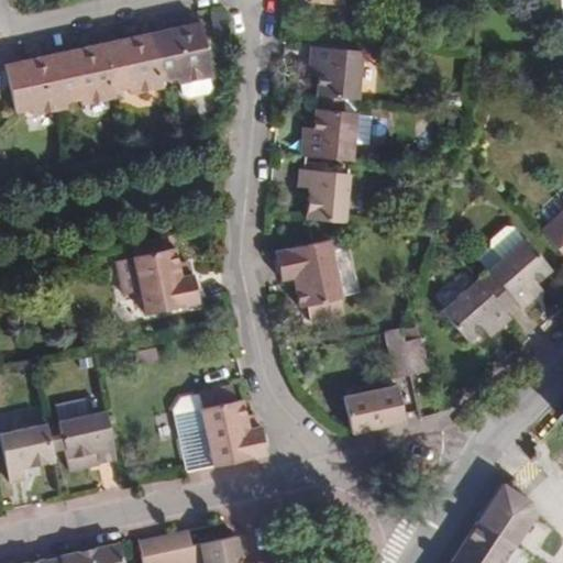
[(167,43),(153,45),(161,80),(175,77),(177,84),(178,84),(181,96),(187,99),(208,94),(211,88),(209,77),(210,76),(199,22),(165,29),(165,31),(167,43)]
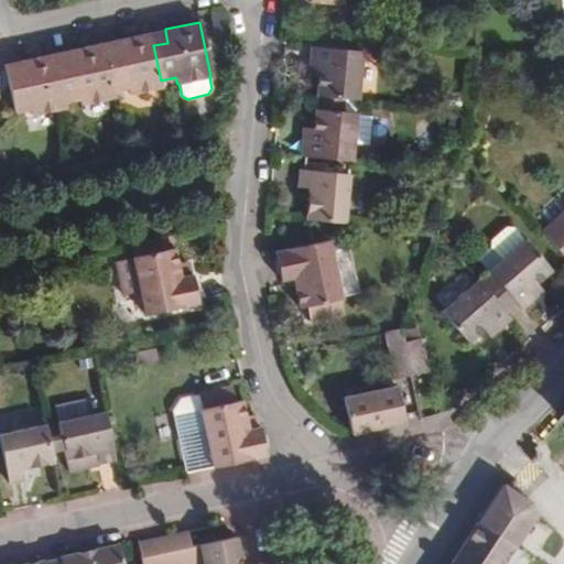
[(165,31),(151,34),(153,45),(167,43),(165,31)]
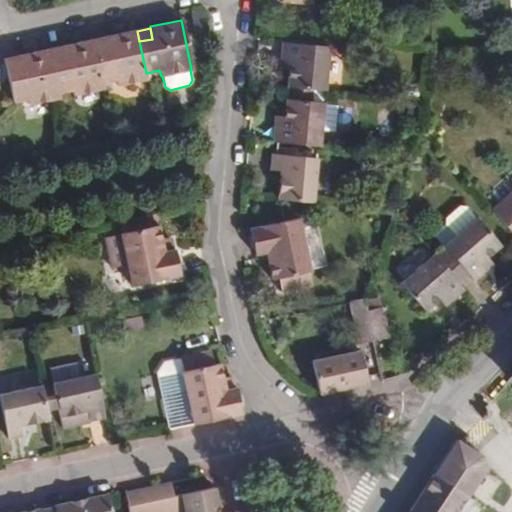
[(139,41),(137,31),(136,30),(106,36),(106,38),(109,48),(95,51),(102,83),(116,79),(117,86),(147,79),(146,73),(139,41)]
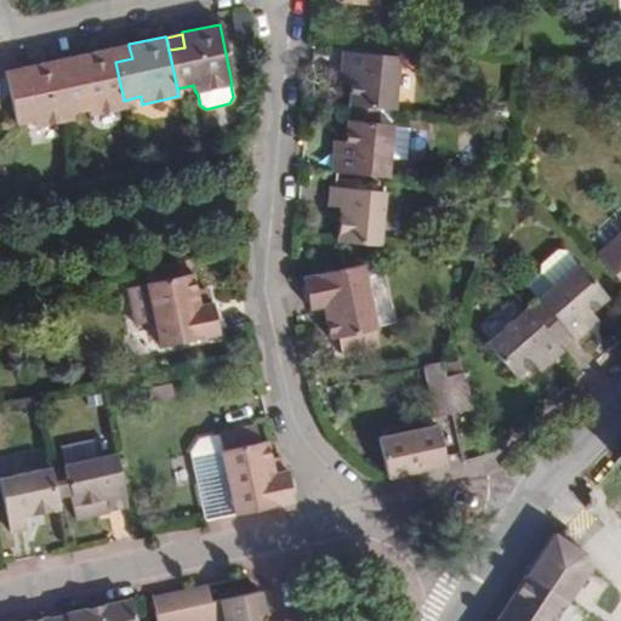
[(129,46),(113,49),(115,62),(132,58),(129,46)]
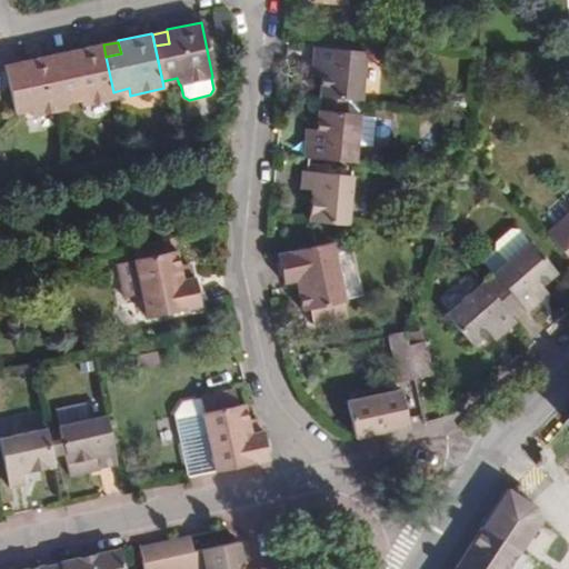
[(106,57),(103,45),(103,43),(69,51),(69,52),(72,65),(57,68),(65,102),(80,100),(81,106),(115,99),(113,92),(106,57)]
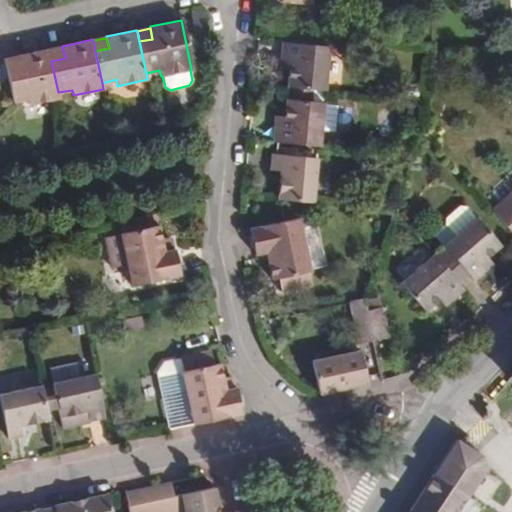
[(292,88),(323,90),(325,90),(329,47),(283,42),(281,59),(291,59),(288,87),(292,88)]
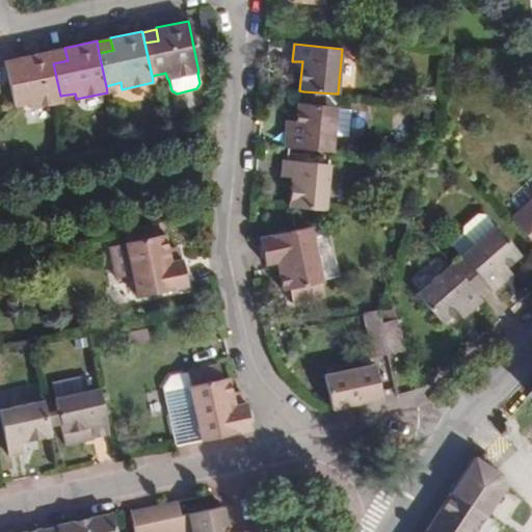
[(64,49),(51,52),(53,63),(68,60),(64,49)]
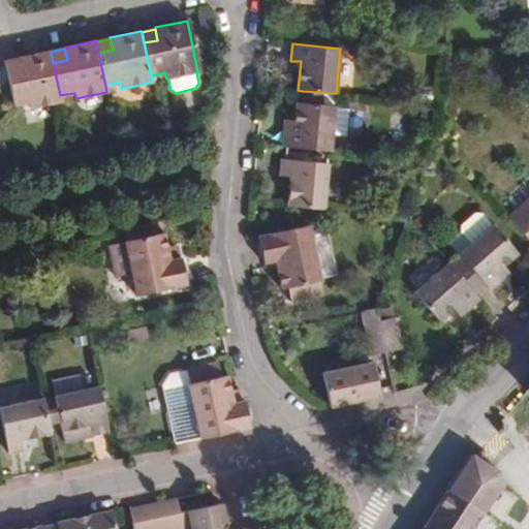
[(53,63),(51,52),(50,51),(19,58),(19,59),(22,70),(6,73),(13,105),(29,101),(30,109),(61,101),(60,95),(53,63)]
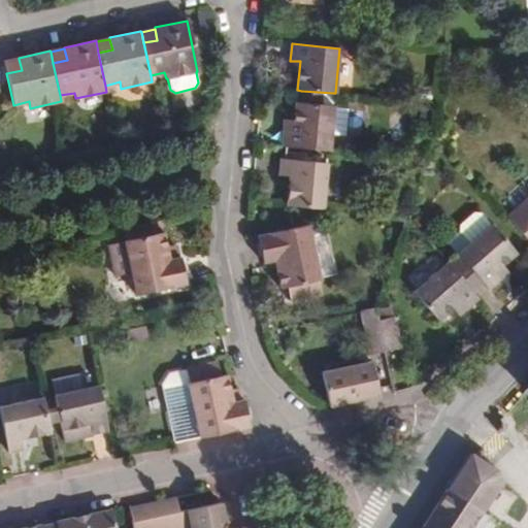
[(4,62),(6,73),(22,70),(19,59),(4,62)]
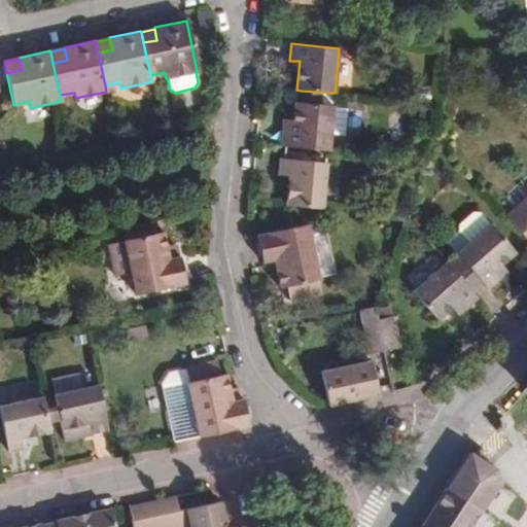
[(331,106),(332,93),(301,91),(300,103),(331,106)]
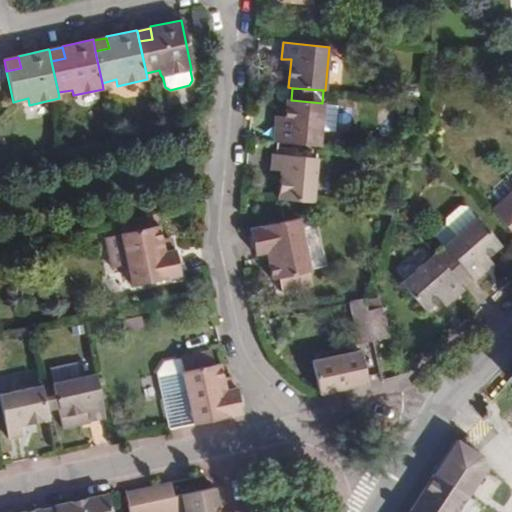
[(321,131),(323,105),(323,103),(322,103),(291,100),(286,99),(284,117),(276,116),(273,142),(319,146),(321,131)]
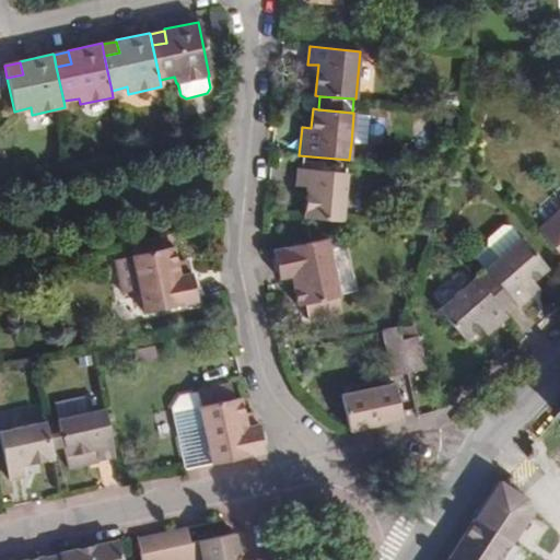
[(369,116),(353,115),(351,143),(366,144),(369,116)]
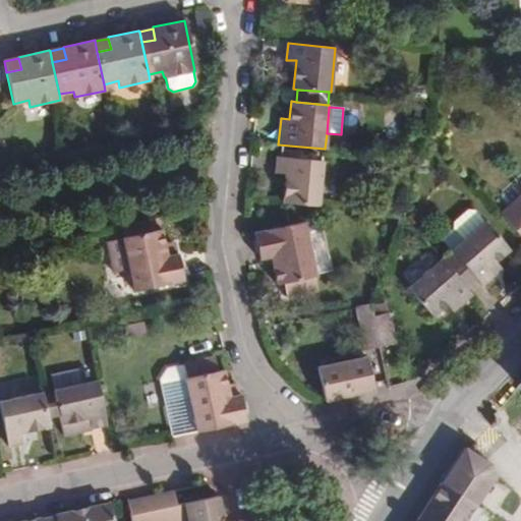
[(283,203),(319,206),(323,161),(278,158),(276,173),(286,173),(283,203)]
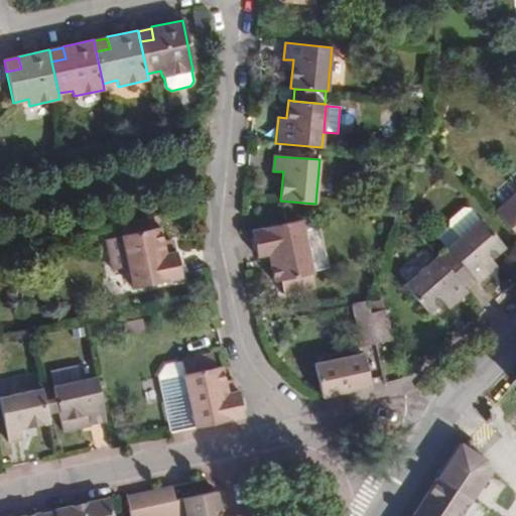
[(515,195),(496,214),(515,235),(515,195)]
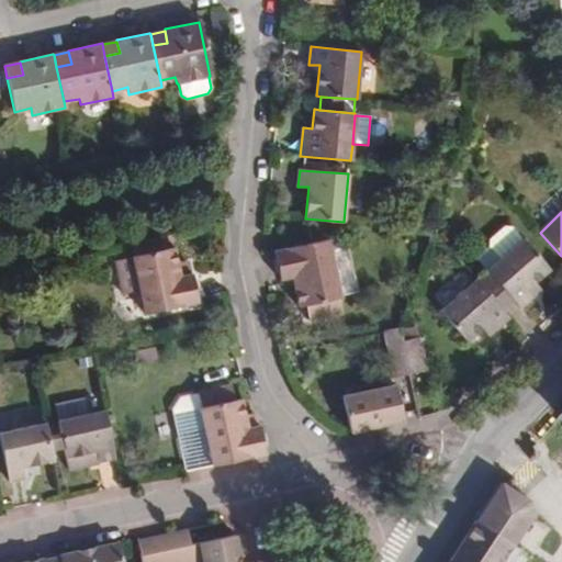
[(476,258),(486,270),(518,242),(505,226),(485,244),(489,248),(476,258)]
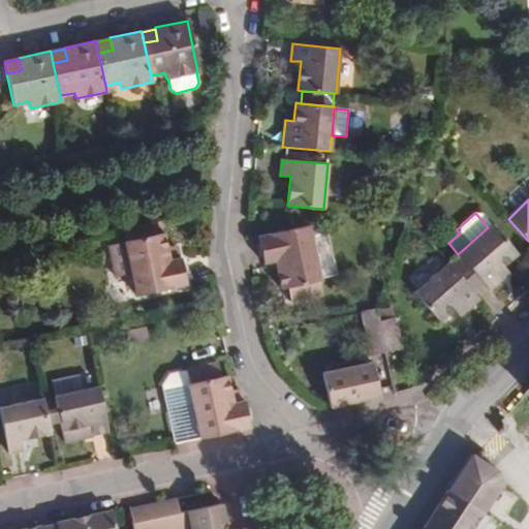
[(124,243),(131,274),(136,297),(186,284),(181,258),(180,258),(179,252),(177,252),(176,247),(166,248),(163,232),(158,234),(156,221),(125,227),(128,240),(124,241),(124,243)]
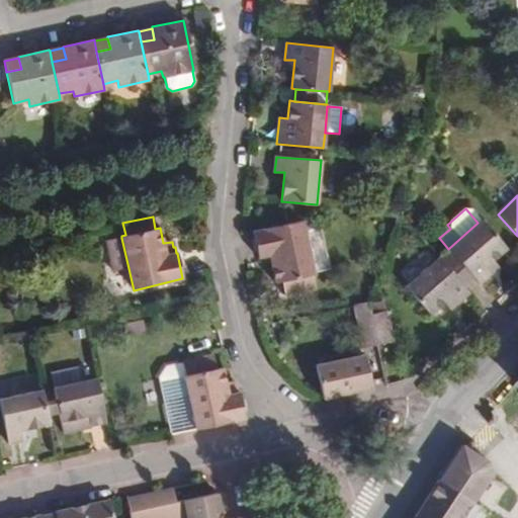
[(485,267),(493,260),(507,249),(482,220),(478,223),(448,249),(449,251),(472,276),(480,284),(491,274),(485,267)]
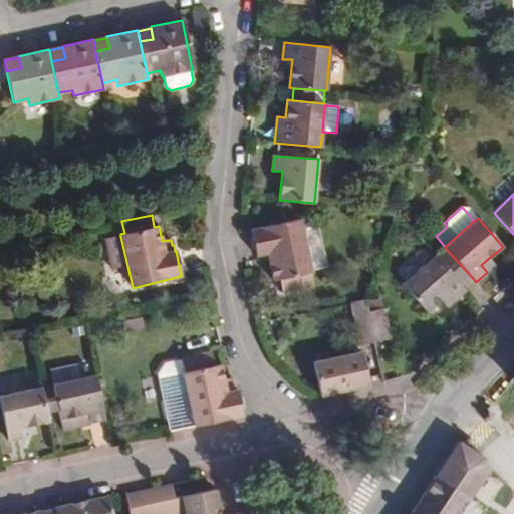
[(310,270),(300,227),(297,219),(246,231),(252,257),(266,254),(272,281),(279,279),(282,294),(312,287),(309,272),(310,272),(310,270)]
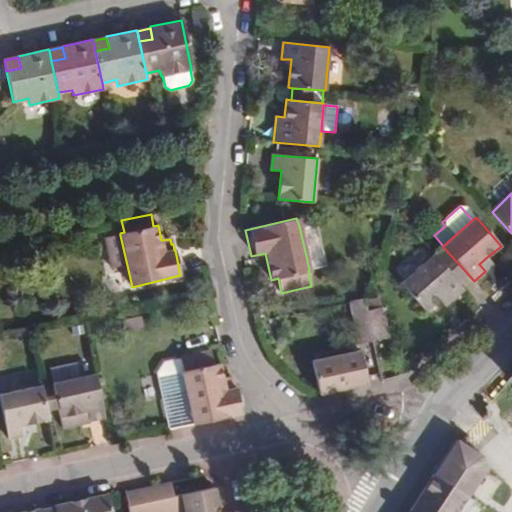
[(314,223),(299,226),(309,269),(324,265),(314,223)]
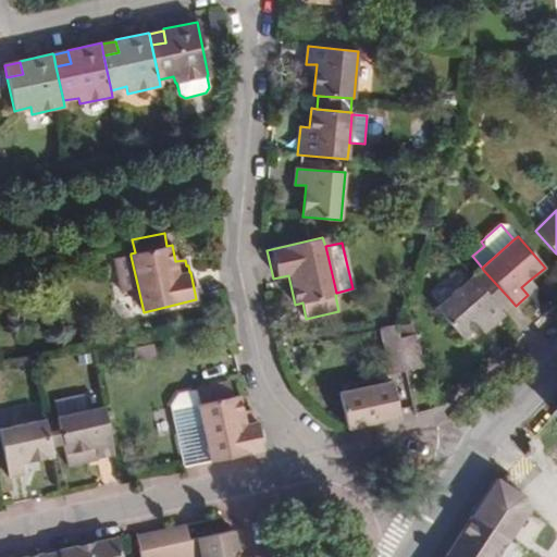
[(121,292),(138,288),(131,256),(113,259),(121,292)]
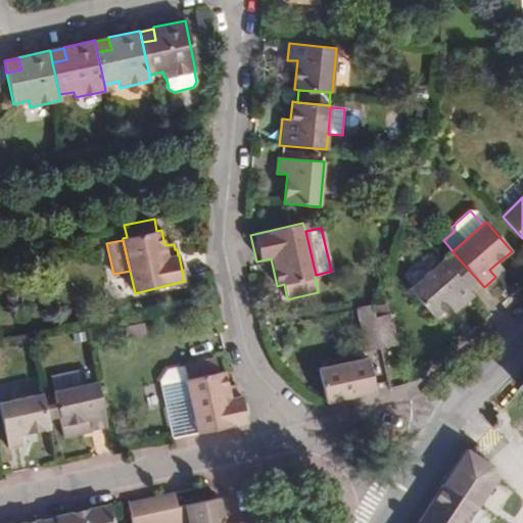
[(467,287),(477,279),(454,253),(444,262),(467,287)]
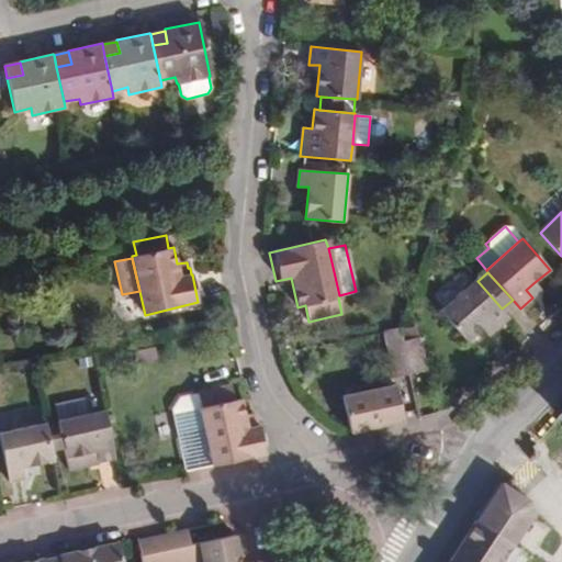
[(491,322),(496,329),(509,317),(502,308),(478,281),(476,279),(439,311),(467,341),(482,328),(491,322)]
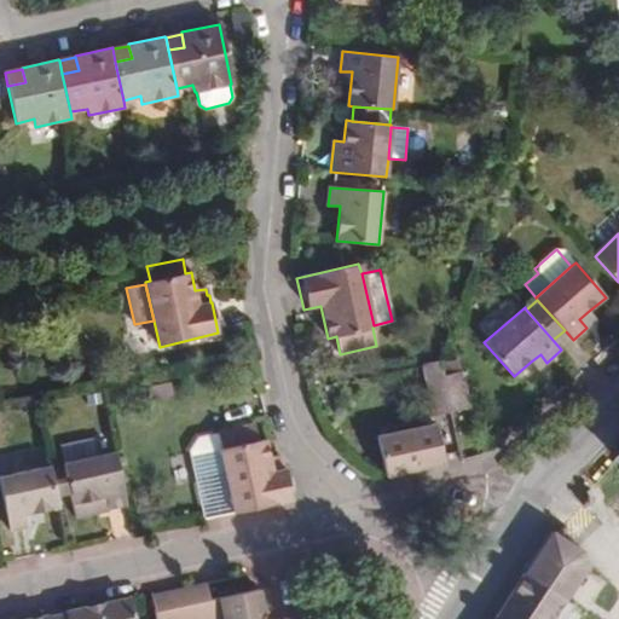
[(596,319),(589,311),(579,319),(586,328),(596,319)]
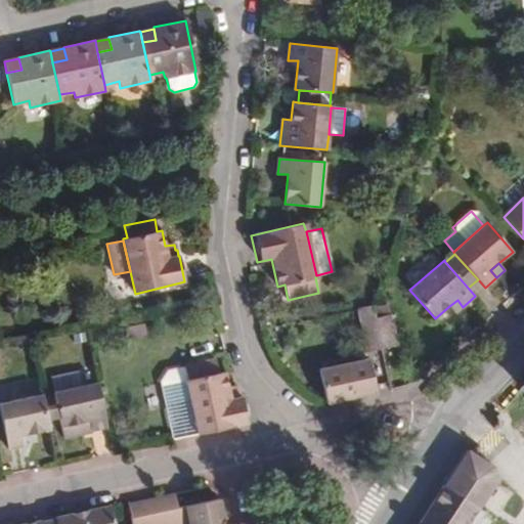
[(455,314),(463,307),(457,300),(449,306),(455,314)]
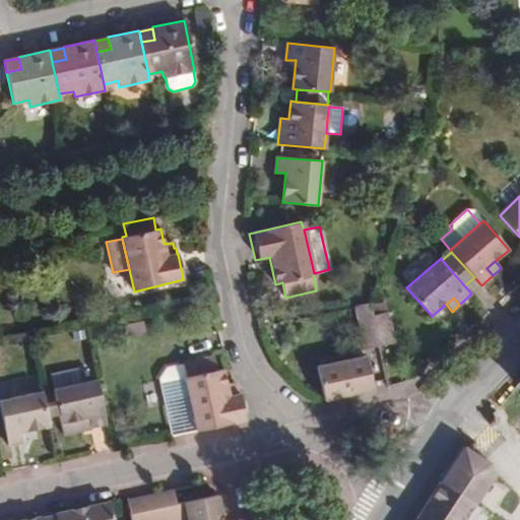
[(385,300),(370,304),(373,321),(389,318),(385,300)]
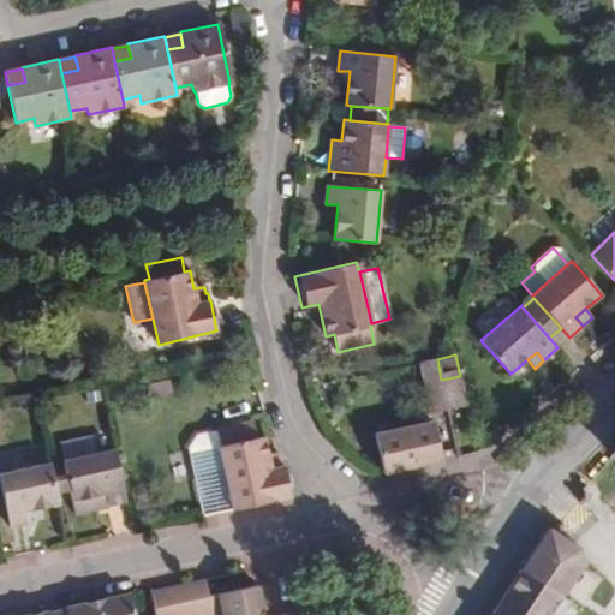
[(441,380),(437,359),(421,363),(431,413),(448,410),(441,380)]
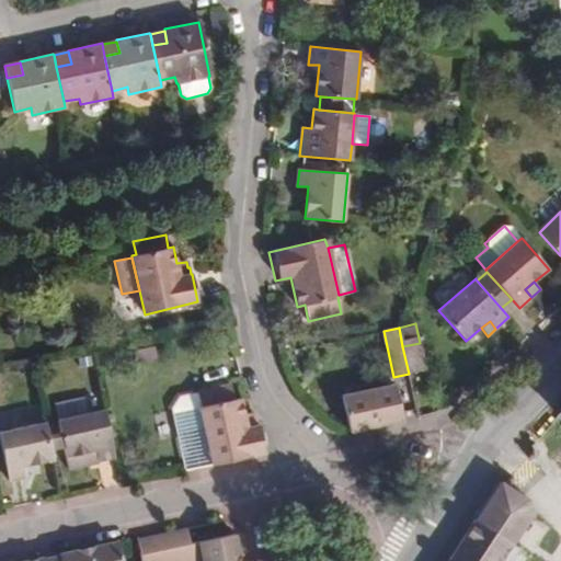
[(420,343),(402,346),(409,374),(425,370),(420,343)]
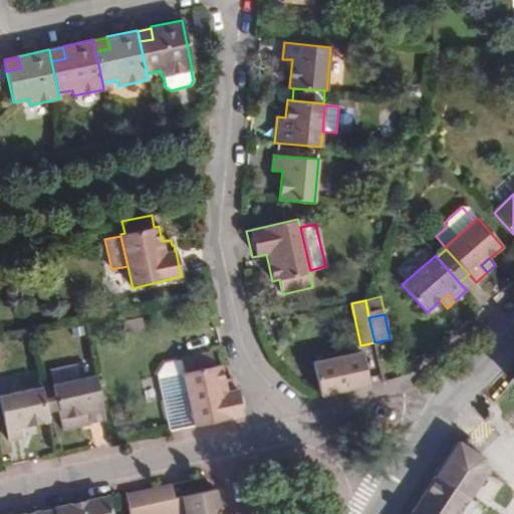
[(243,416),(237,390),(235,383),(233,384),(232,378),(225,380),(221,365),(215,366),(211,352),(181,358),(185,373),(182,373),(194,427),(243,416)]
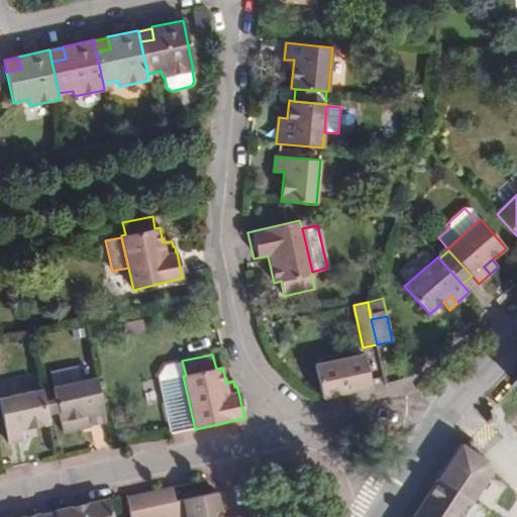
[(371,388),(364,354),(315,365),(322,398),(371,388)]
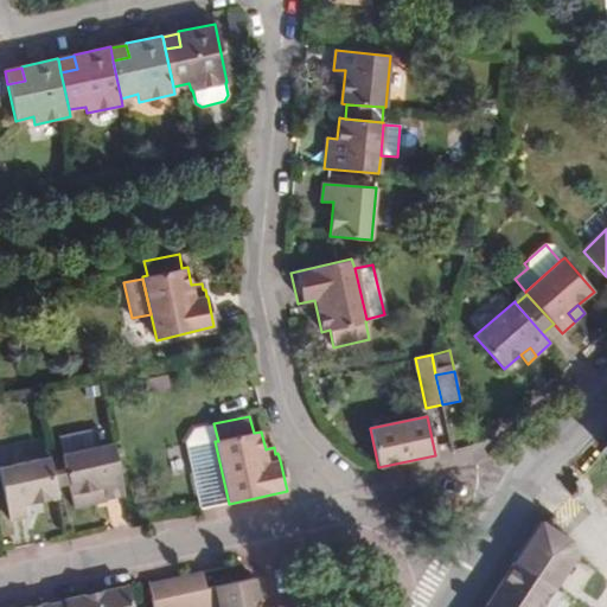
[(58,438),(62,455),(95,448),(91,430),(58,438)]
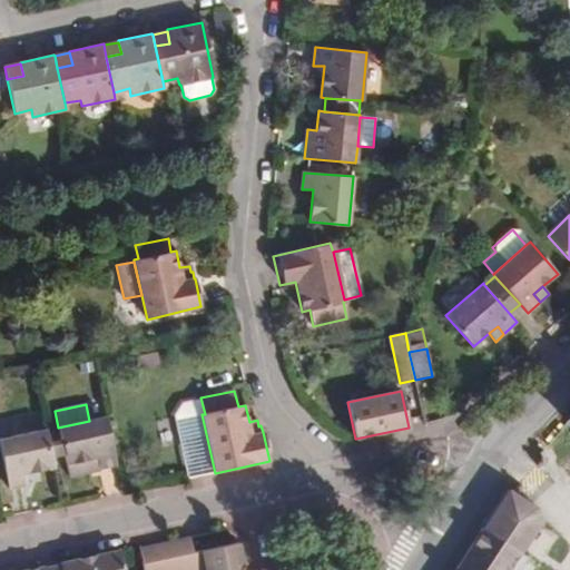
[(89,421),(58,428),(61,440),(64,454),(69,478),(100,471),(100,470),(117,465),(106,416),(89,421)]
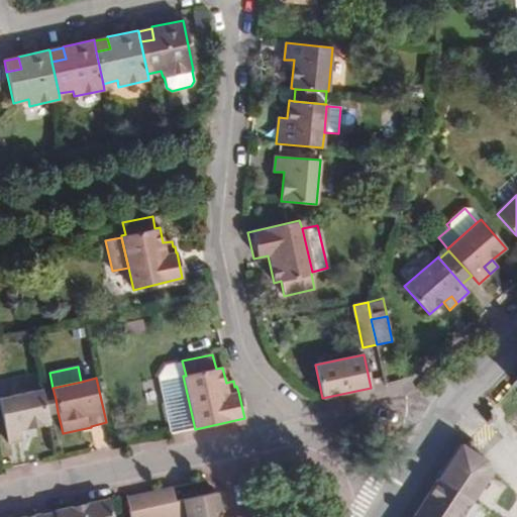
[(49,425),(47,415),(44,401),(41,390),(0,399),(0,403),(8,443),(23,440),(21,430),(49,425)]
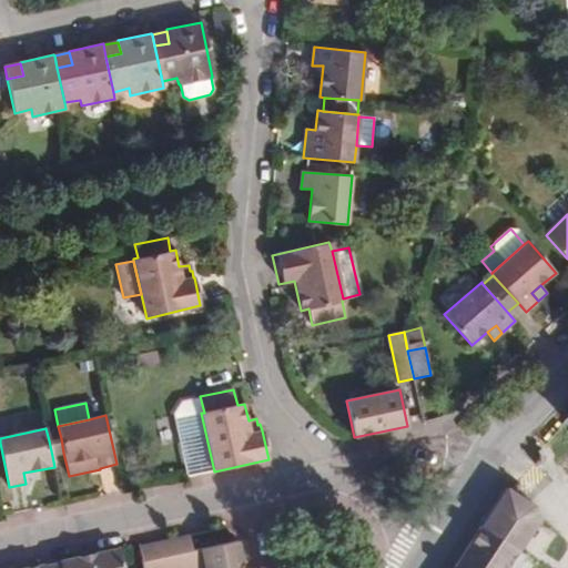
[(61,438),(49,440),(52,456),(63,453),(61,438)]
